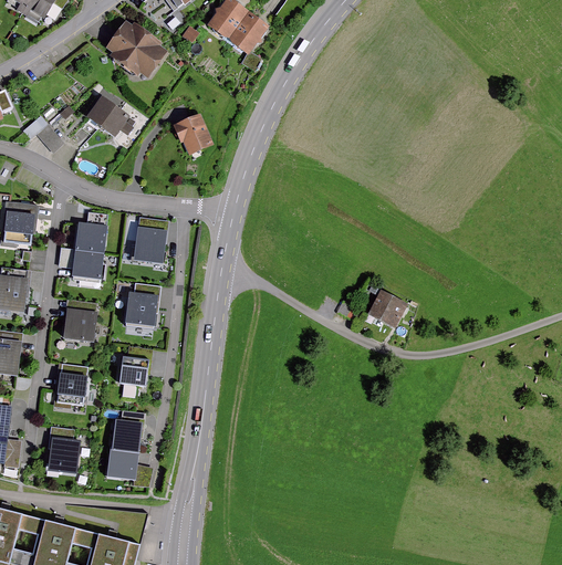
[(12,0),(28,9),(32,0),(12,0)]
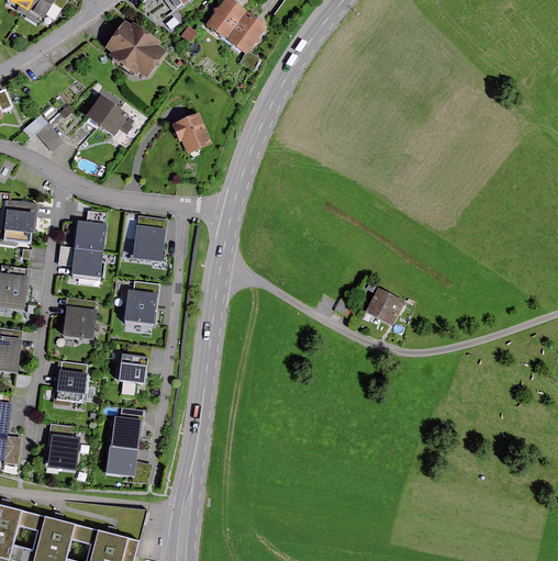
[(51,4),(53,0),(32,0),(28,9),(43,19),(51,4)]
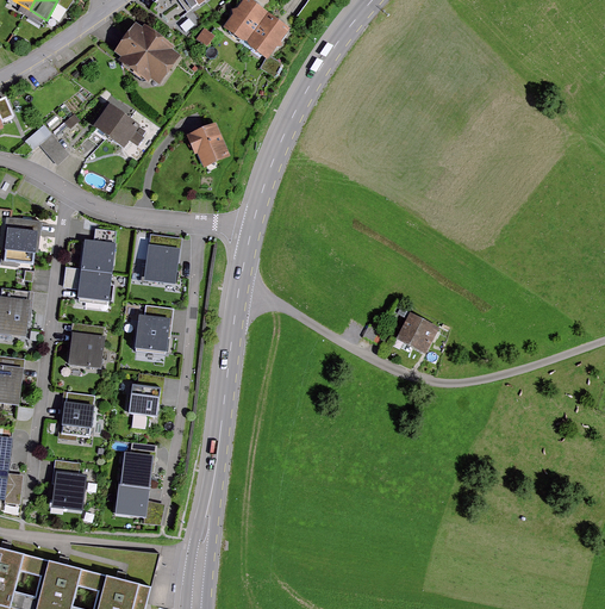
[(57,0),(55,5),(64,10),(69,0),(57,0)]
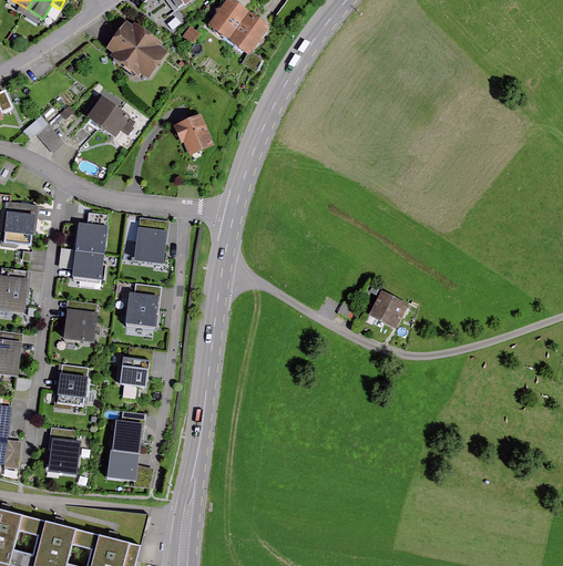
[(173,0),(180,10),(194,0),(173,0)]
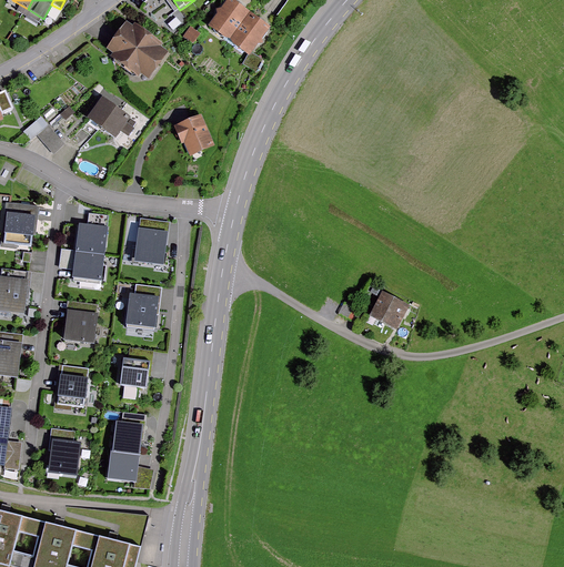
[(249,13),(229,0),(225,0),(210,26),(230,40),(249,13)]
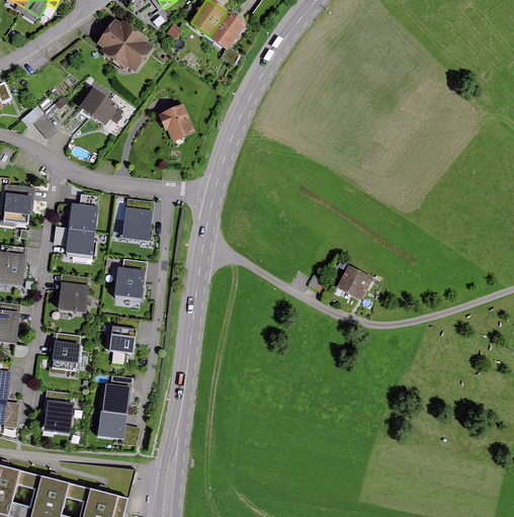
[(227,12),(209,36),(229,50),(246,26),(227,12)]
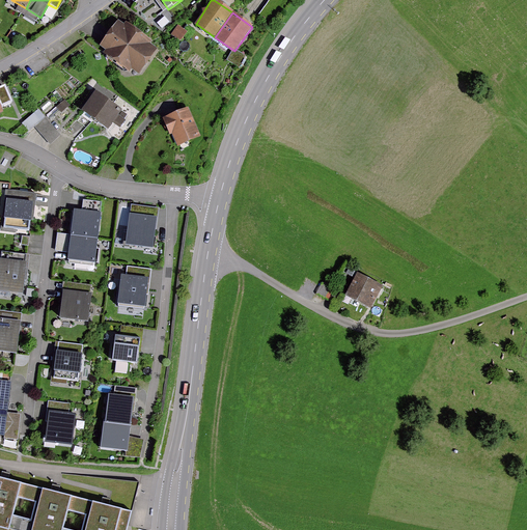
[(154,49),(112,24),(98,49),(138,74),(154,49)]
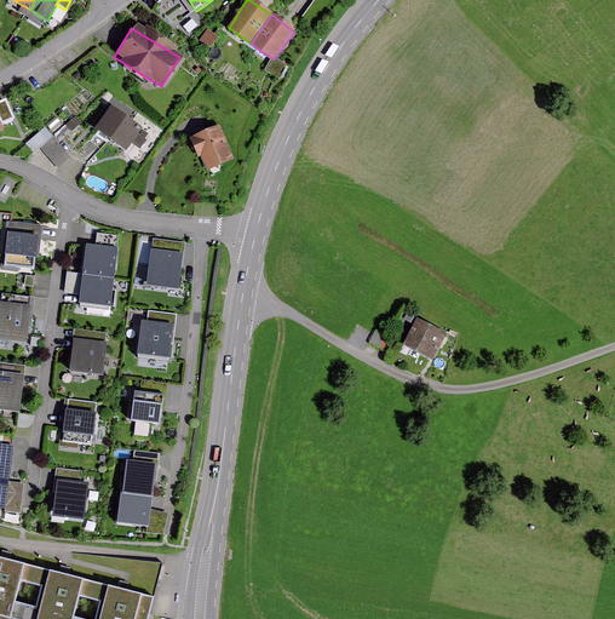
[(217,39),(205,30),(199,40),(211,49),(217,39)]
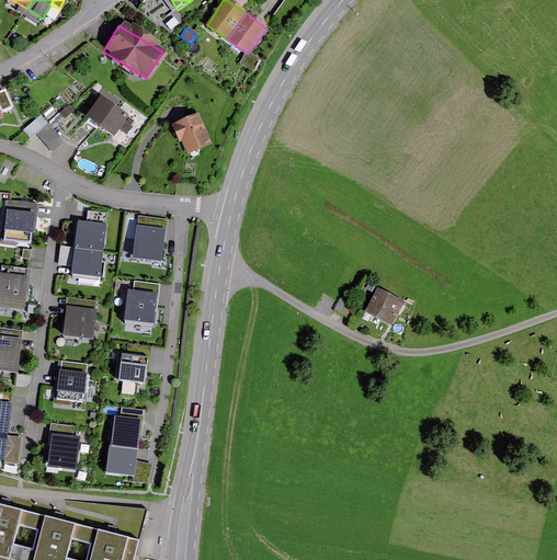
[(126,115),(100,96),(84,120),(110,138),(126,115)]
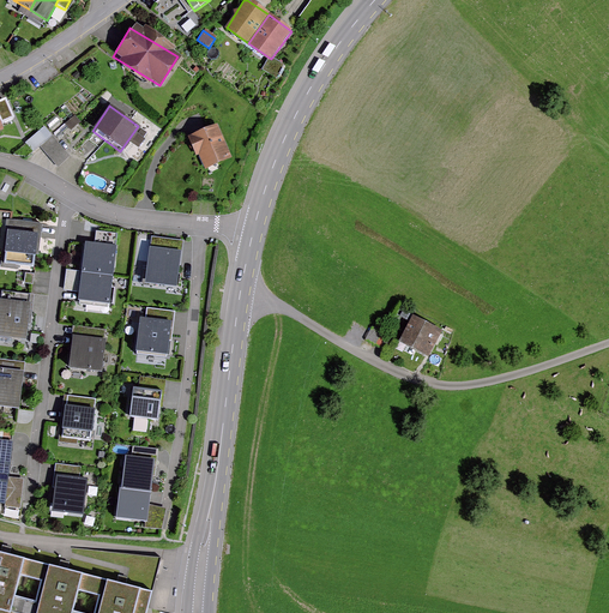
[(42,122),(23,139),(30,148),(49,132),(42,122)]
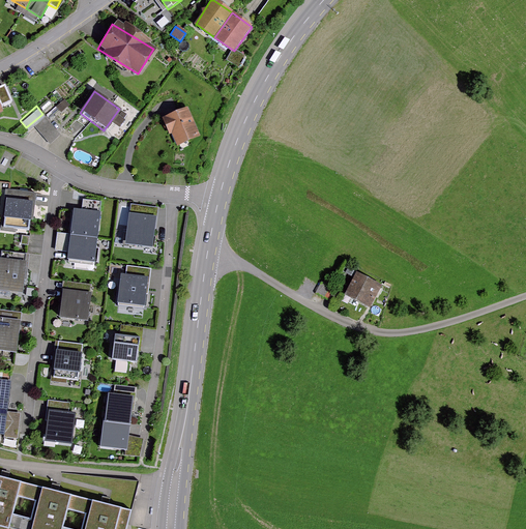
[(185,107),(162,118),(175,147),(199,137),(185,107)]
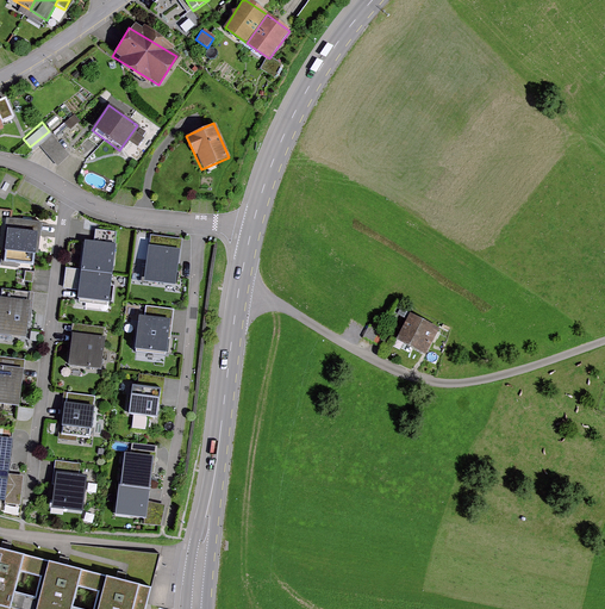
[(39,144),(55,161),(66,150),(50,135),(39,144)]
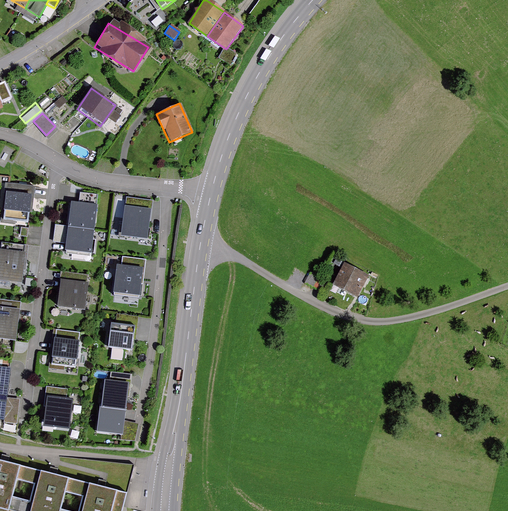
[(32,186),(4,182),(3,191),(31,195),(32,186)]
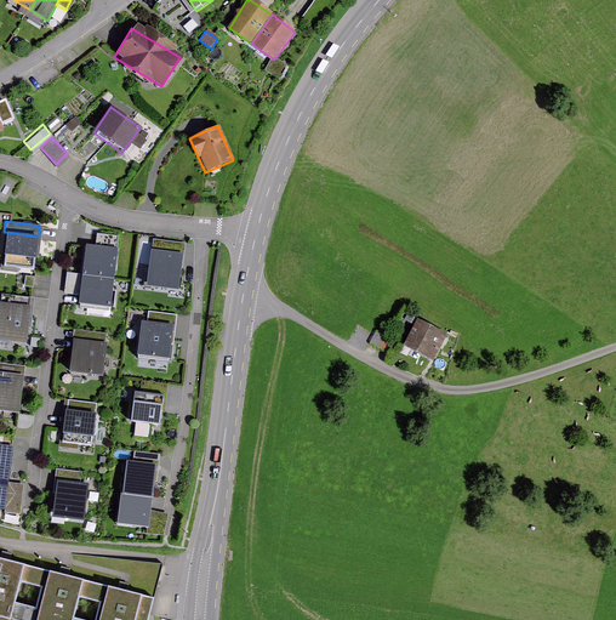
[(38,237),(4,232),(0,259),(0,267),(33,272),(38,237)]
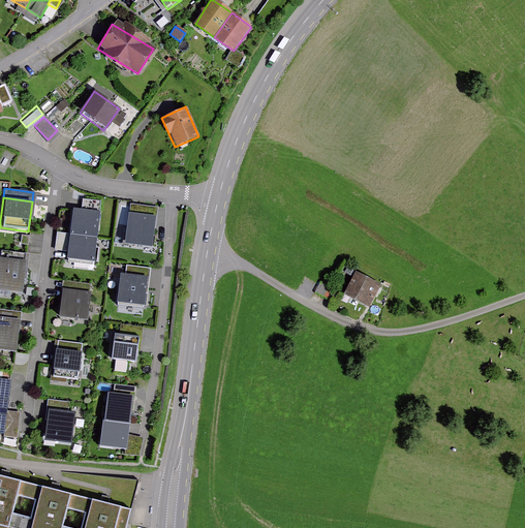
[(99,200),(81,198),(79,210),(98,212),(99,200)]
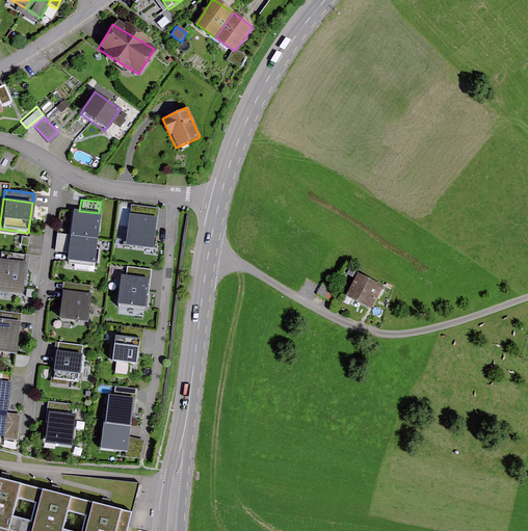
[(79,211),(72,210),(69,234),(98,238),(101,213),(99,213),(79,211)]
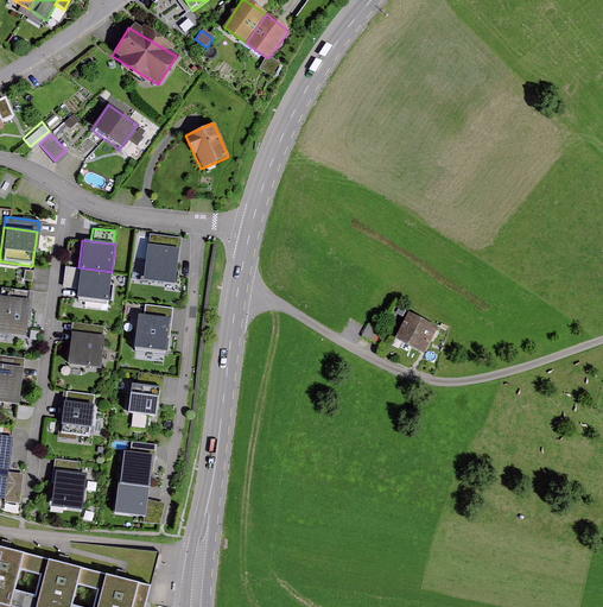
[(173,251),(145,248),(144,272),(150,273),(150,279),(171,280),(173,251)]
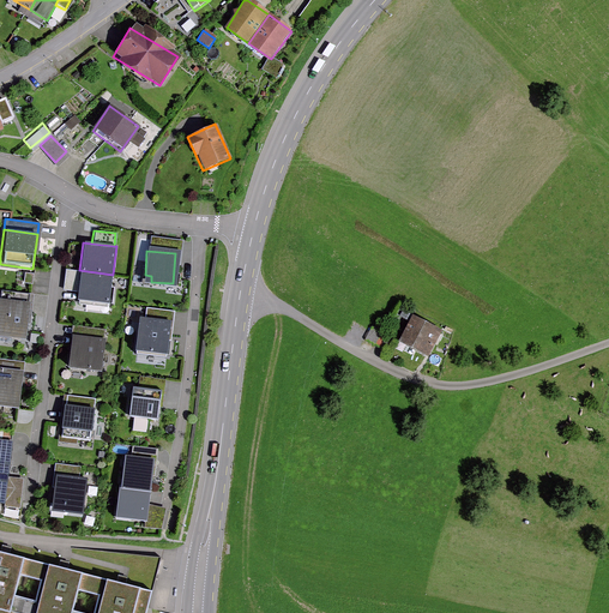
[(113,275),(79,270),(79,272),(77,292),(76,298),(109,302),(113,275)]
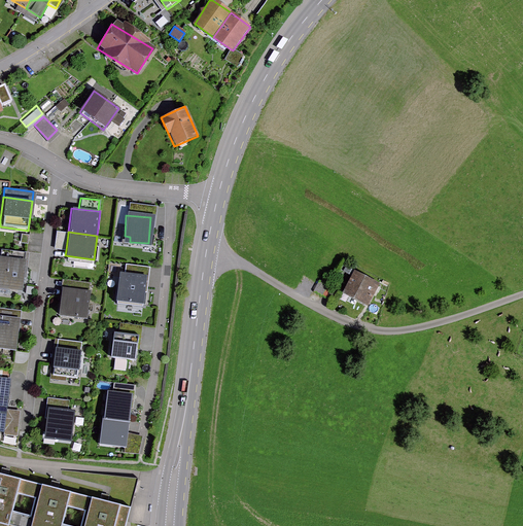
[(66,250),(68,234),(56,233),(54,248),(66,250)]
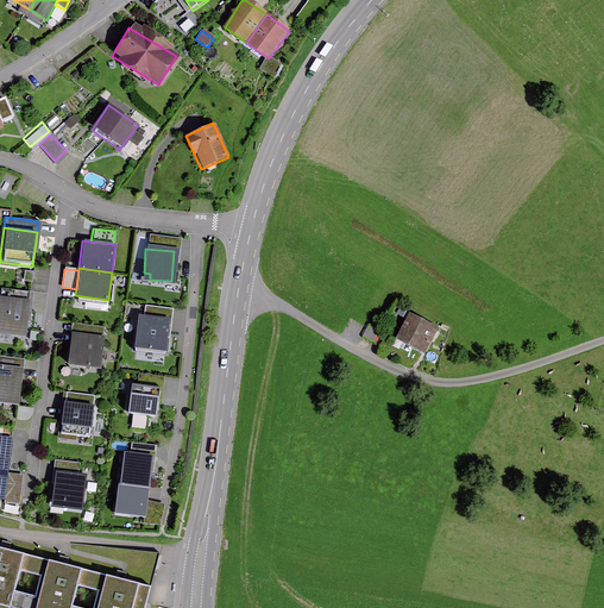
[(29,292),(0,288),(0,299),(27,302),(29,292)]
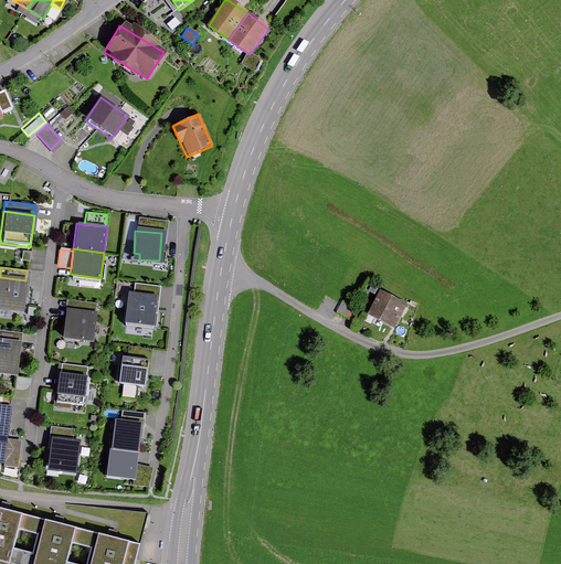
[(0,308),(23,311),(27,280),(25,280),(0,277),(0,308)]
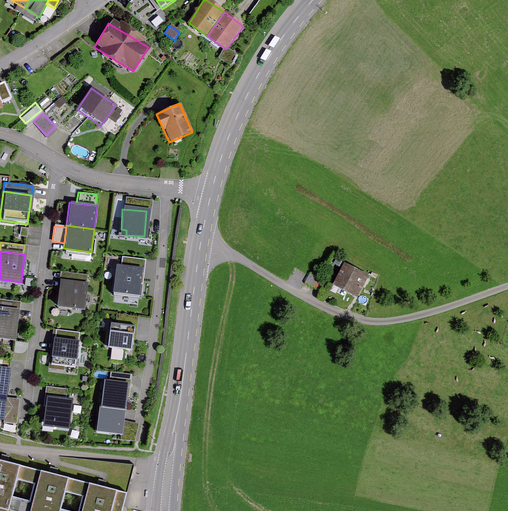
[(145,260),(121,257),(120,266),(144,270),(145,260)]
